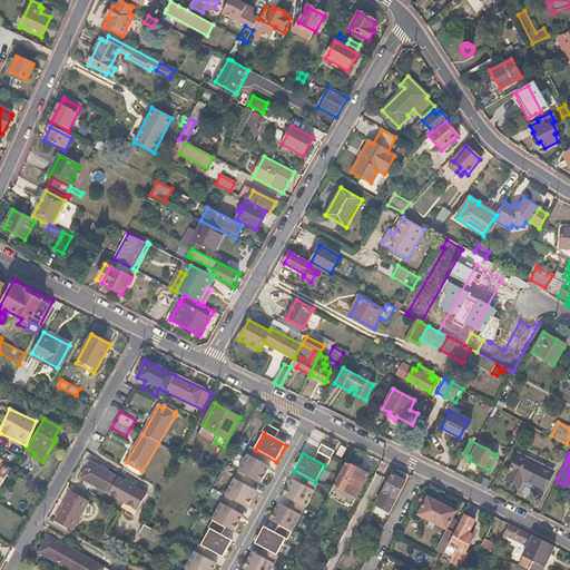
[(517,454),(514,459),(550,478),(552,472),(517,454)]
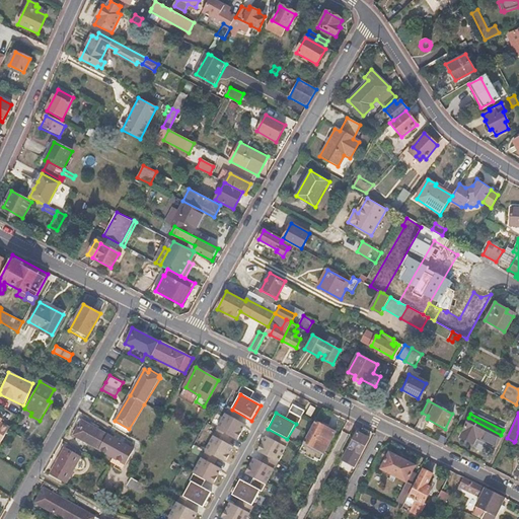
[(0,418),(0,444),(11,424),(0,418)]
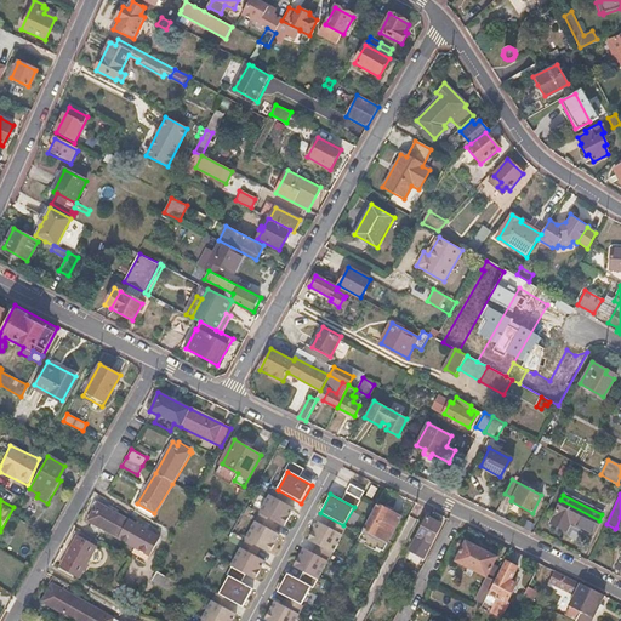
[(274,500),(265,518),(288,531),(298,513),(274,500)]
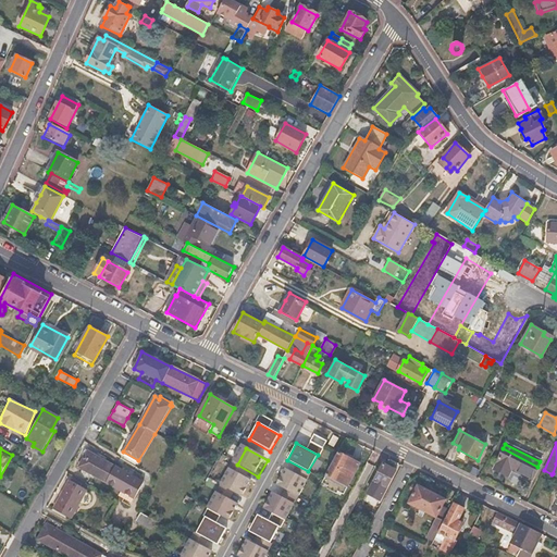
[(537,467),(503,448),(492,470),(506,477),(509,471),(530,481),(537,467)]
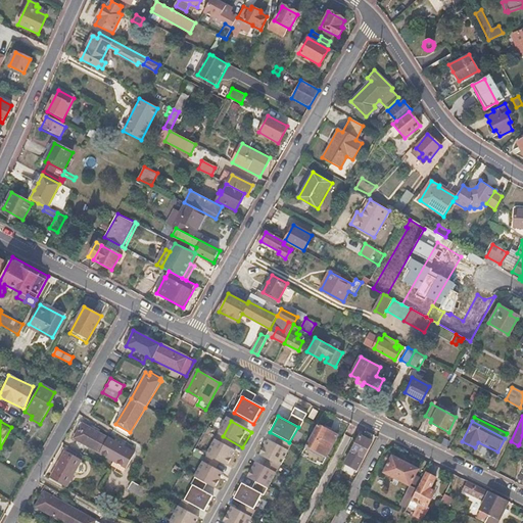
[(74,438),(99,453),(113,461),(111,465),(124,471),(134,453),(107,438),(82,424),(74,438)]
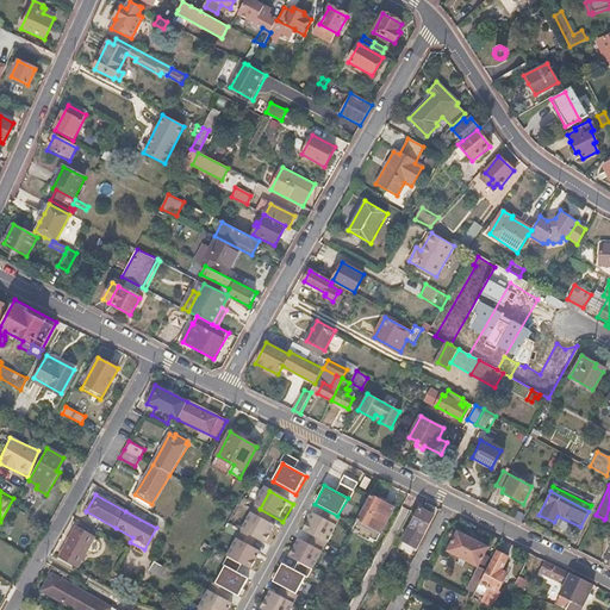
[(394,506),(371,495),(354,526),(365,531),(368,524),(381,531),(394,506)]
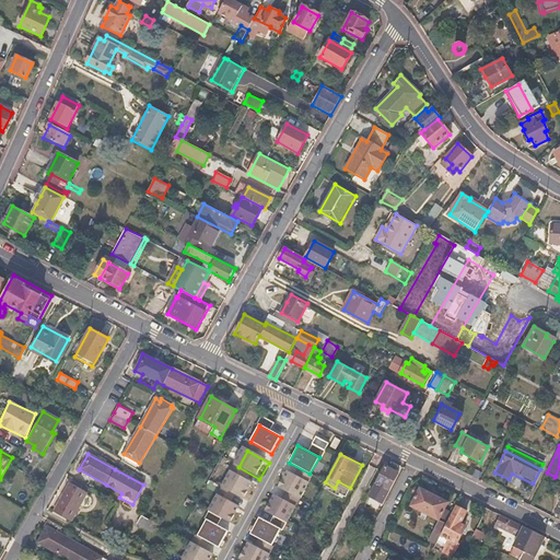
[(398,473),(385,466),(373,489),(386,496),(398,473)]
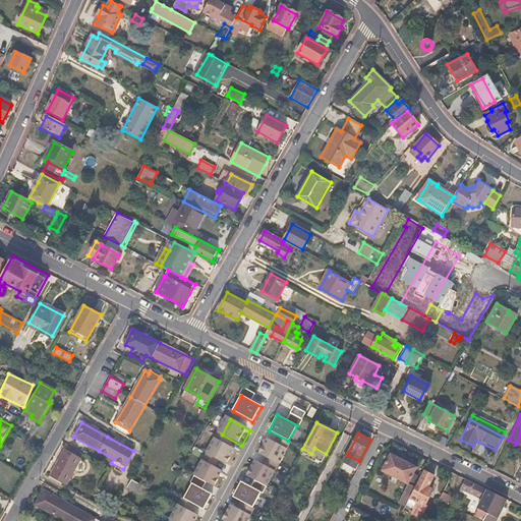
[(266,438),(257,453),(277,464),(286,449),(266,438)]
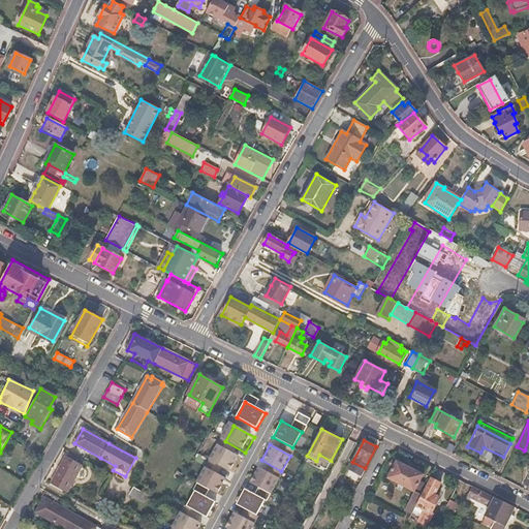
[(223,448),(214,464),(235,475),(244,460),(223,448)]
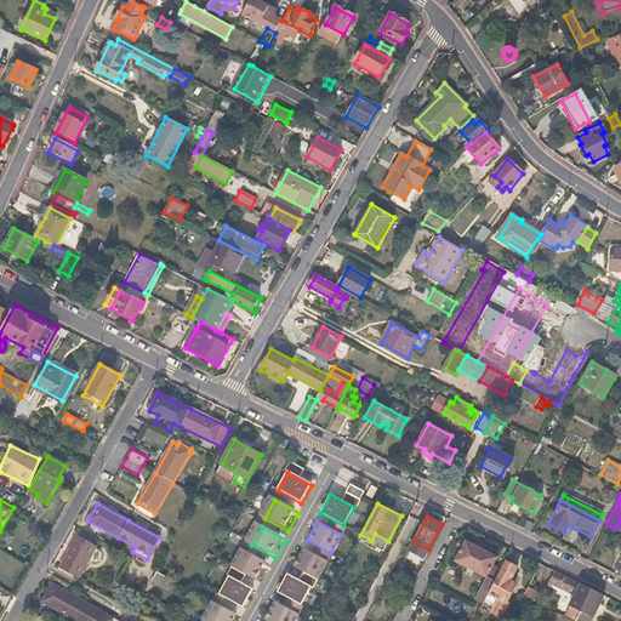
[(96,546),(79,536),(61,568),(78,577),(96,546)]
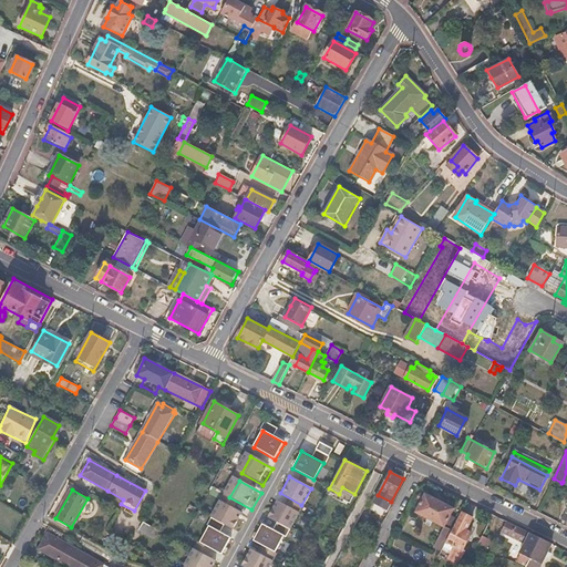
[(455,507),(425,493),(415,512),(444,526),(434,546),(442,550),(442,549),(446,540),(457,518),(451,514),(455,507)]
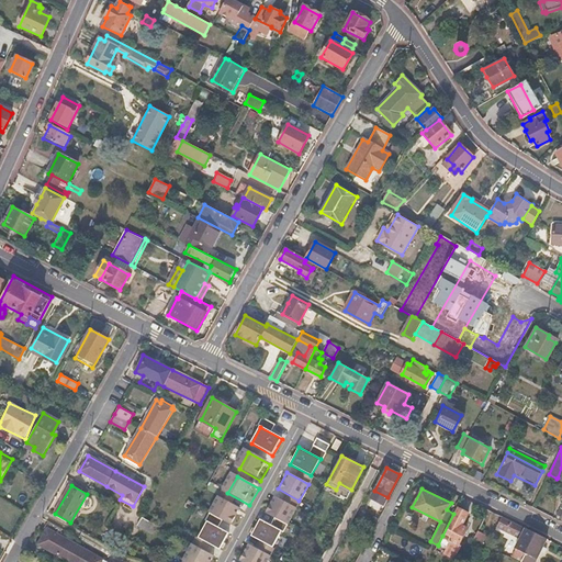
[(276,496),(266,514),(288,525),(298,508),(276,496)]
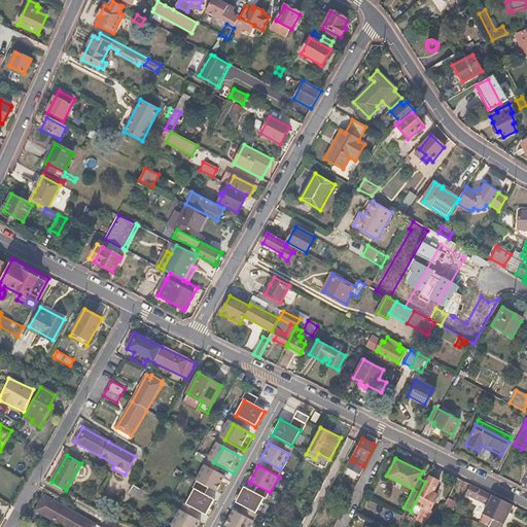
[(208,468),(200,484),(219,495),(229,480),(208,468)]
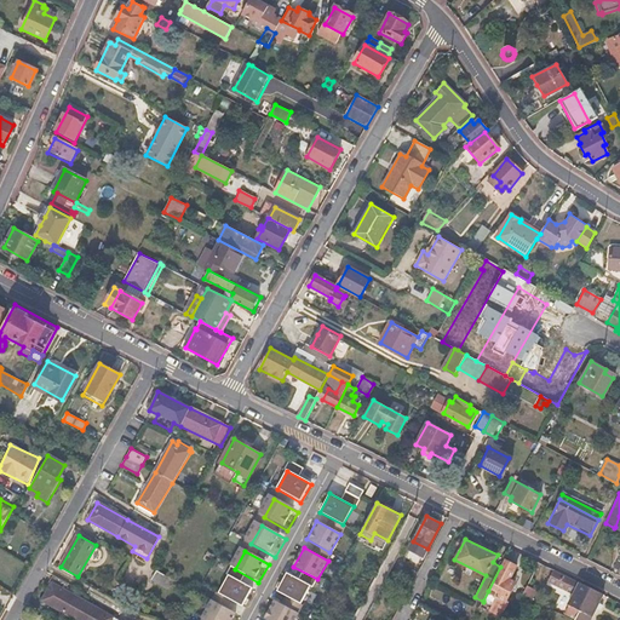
[(504,560),(500,567),(488,591),(497,596),(493,606),(489,610),(500,616),(509,602),(506,600),(515,584),(509,580),(517,566),(504,560)]
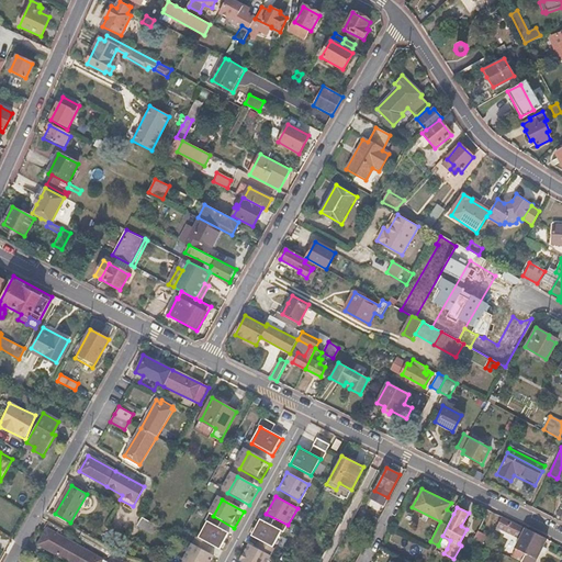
[(501,517),(495,529),(516,538),(521,526),(501,517)]
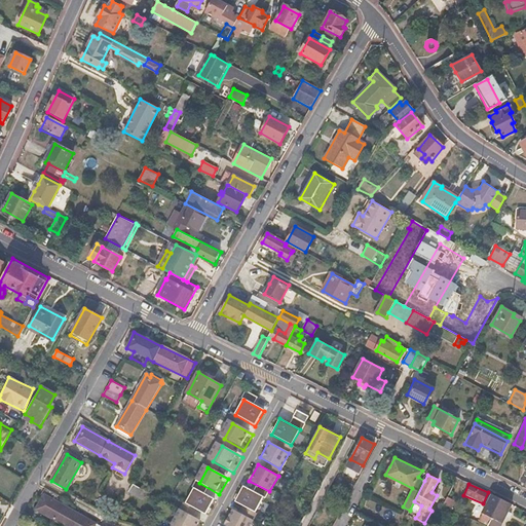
[(147,492),(134,485),(129,492),(143,499),(147,492)]
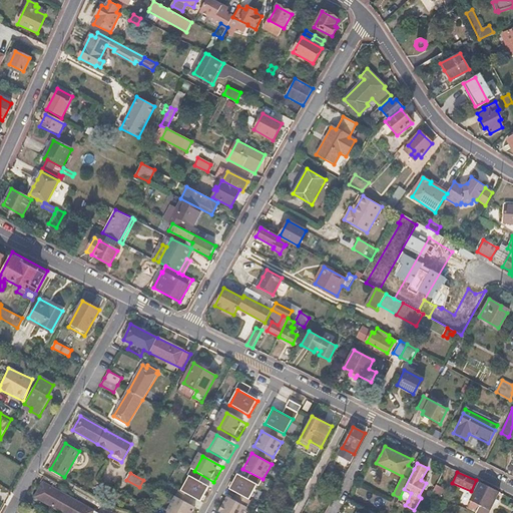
[(189,474),(181,490),(200,500),(209,485),(189,474)]
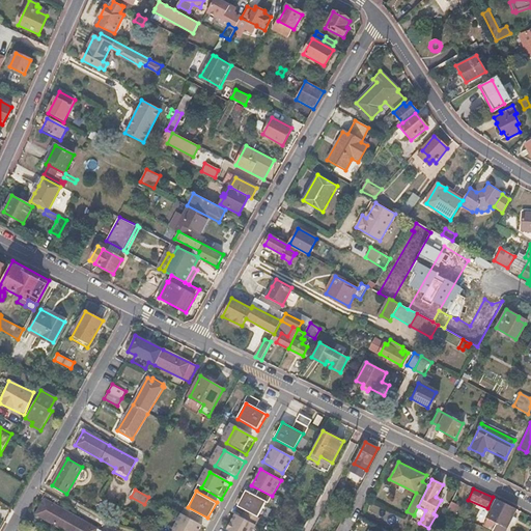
[(246,491),(238,507),(257,518),(267,502),(246,491)]
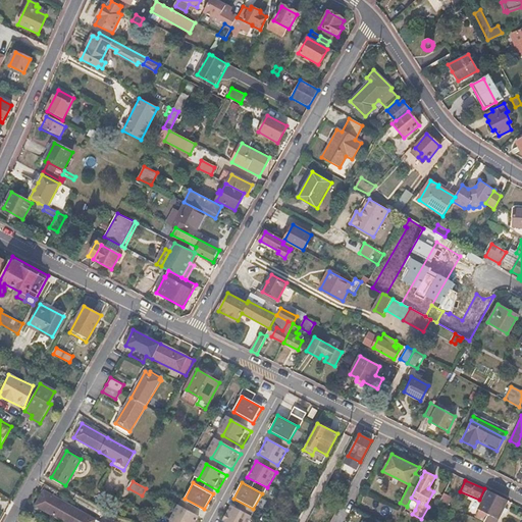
[(42,493),(35,506),(61,520),(64,521),(94,521),(95,521),(69,506),(55,498),(58,491),(44,483),(39,492),(42,493)]
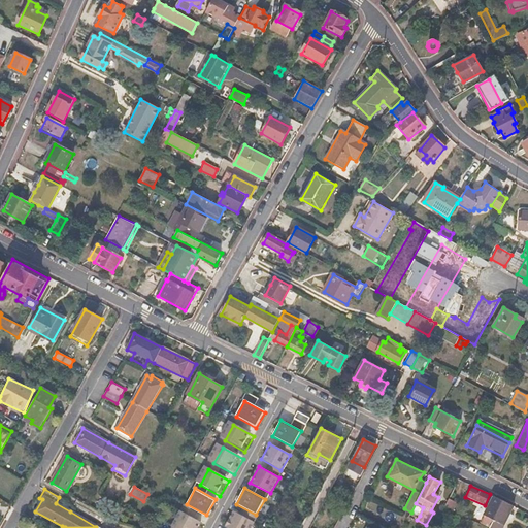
[(460,493),(454,490),(446,504),(460,513),(464,506),(456,502),(460,493)]
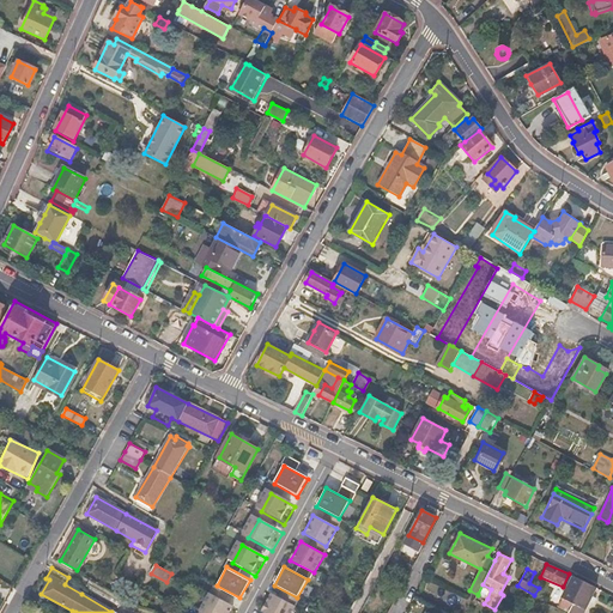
[(583,581),(572,576),(558,606),(568,612),(583,581)]
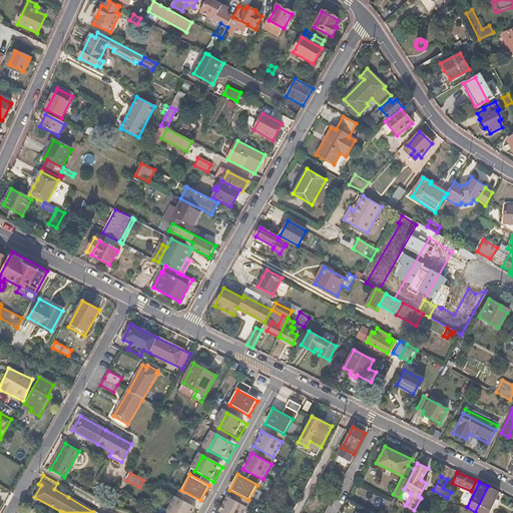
[(487,512),(498,492),(488,486),(475,512),(487,512)]
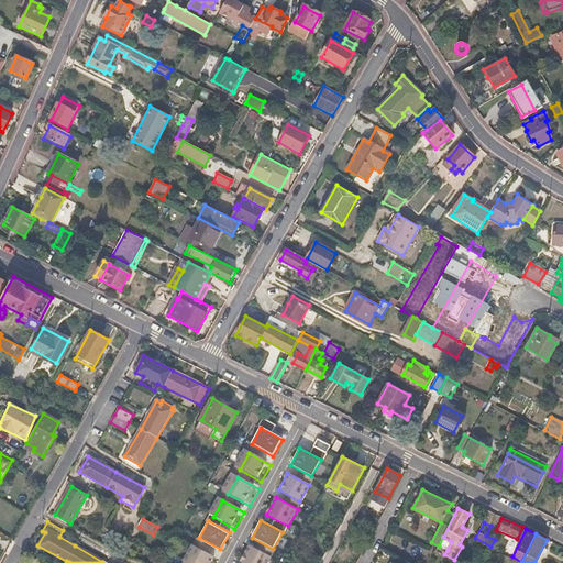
[(451,541),(443,537),(439,545),(448,550),(451,541)]
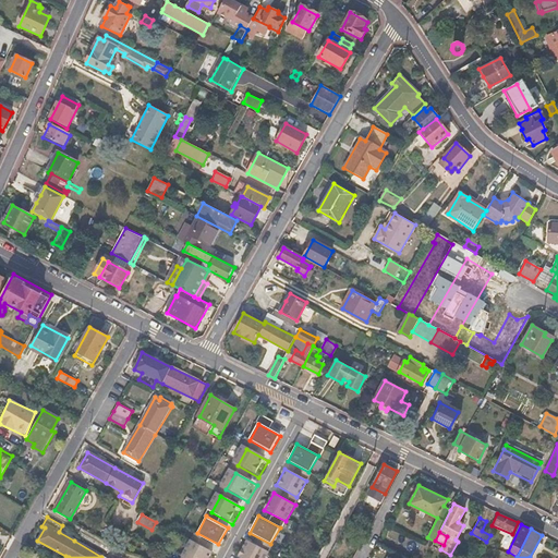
[(466,557),(477,538),(470,535),(458,557),(466,557)]
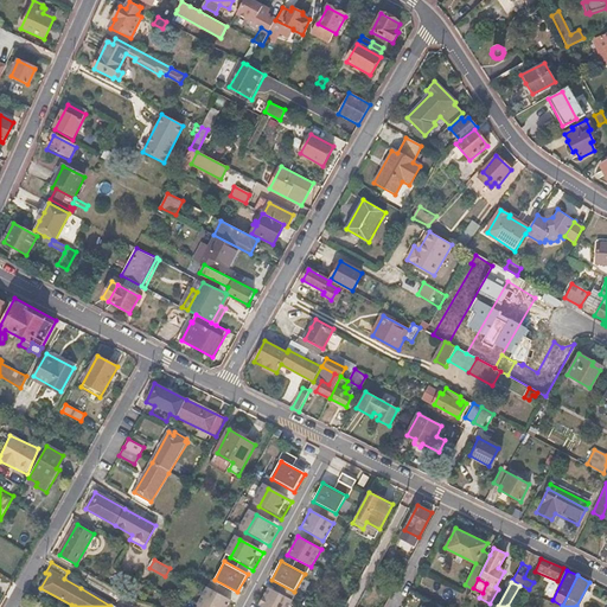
[(266,583),(256,601),(267,606),(282,606),(289,595),(266,583)]
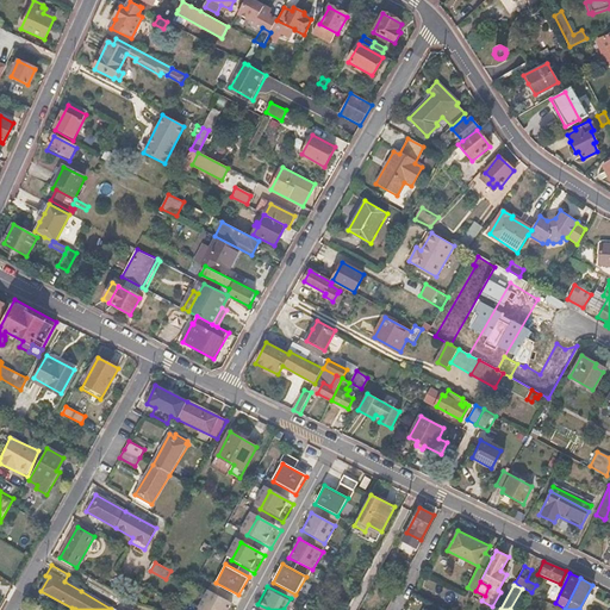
[(213,595),(205,609),(235,609),(237,608),(213,595)]
